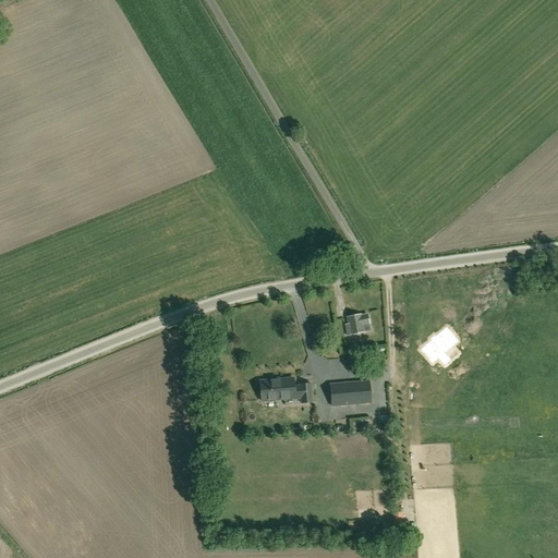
[(363,325),(370,324),(367,314),(361,315),(361,314),(347,317),(349,325),(346,326),(348,335),(364,331),(363,325)]
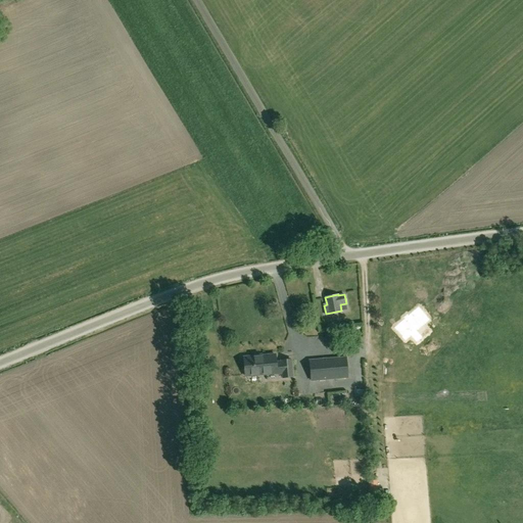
[(328,326),(329,332),(341,329),(340,323),(328,326)]
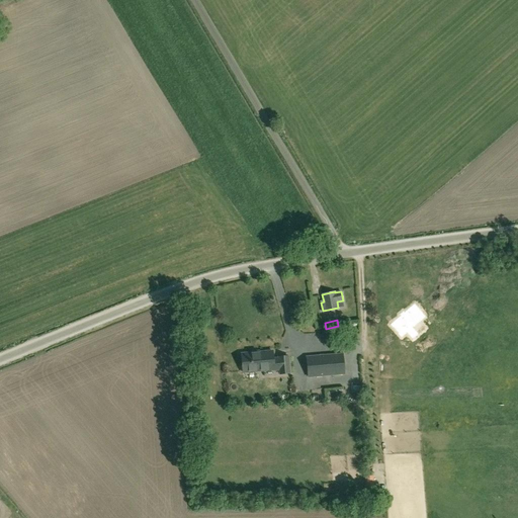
[(242,364),(241,365),(241,368),(243,369),(243,371),(274,369),(273,367),(279,366),(279,373),(289,372),(288,356),(278,357),(278,358),(273,359),(272,351),(241,353),(242,364)]
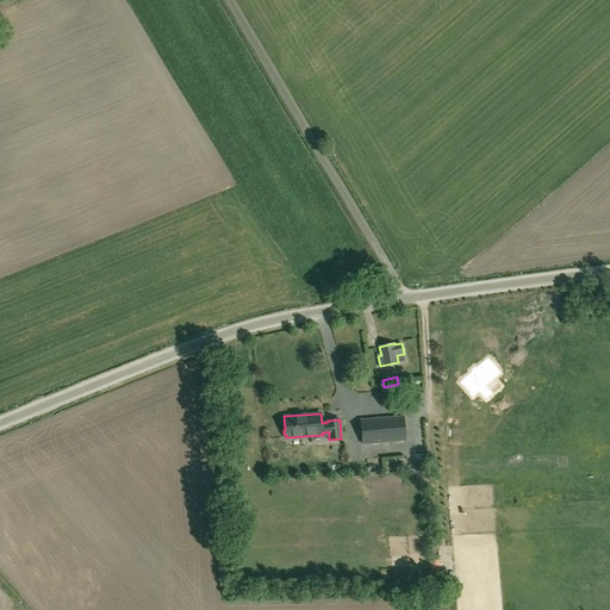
[(404,416),(360,419),(362,446),(406,441),(404,416)]
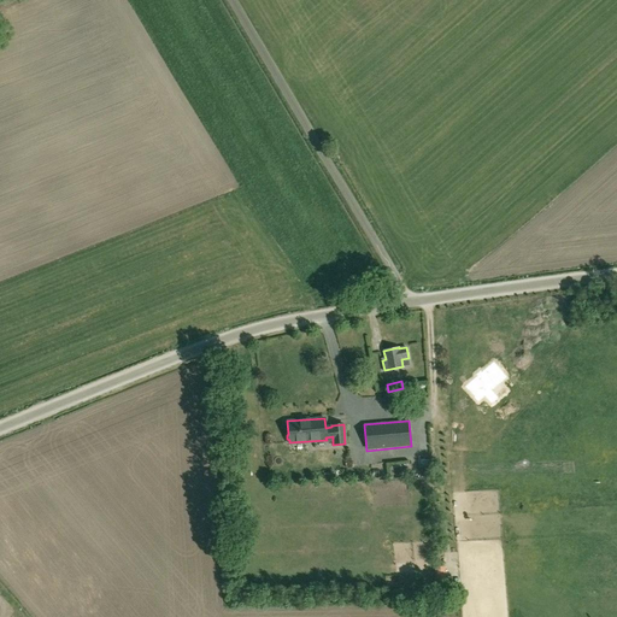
[(447,575),(442,575),(435,575),(436,597),(448,594),(447,575)]
